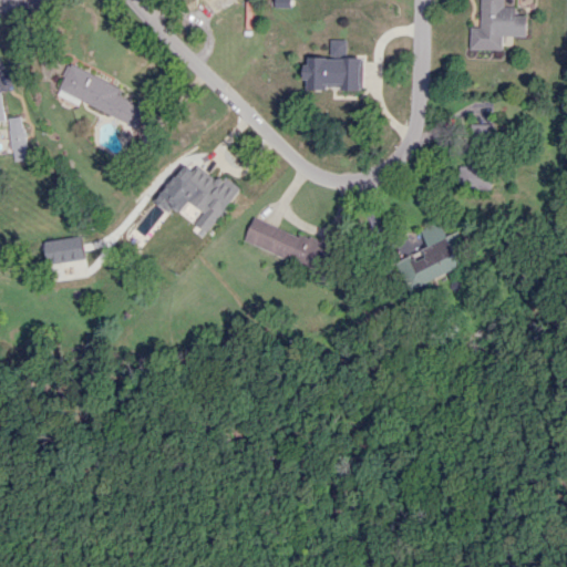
[(202,0),(214,13),(229,0),(202,0)]
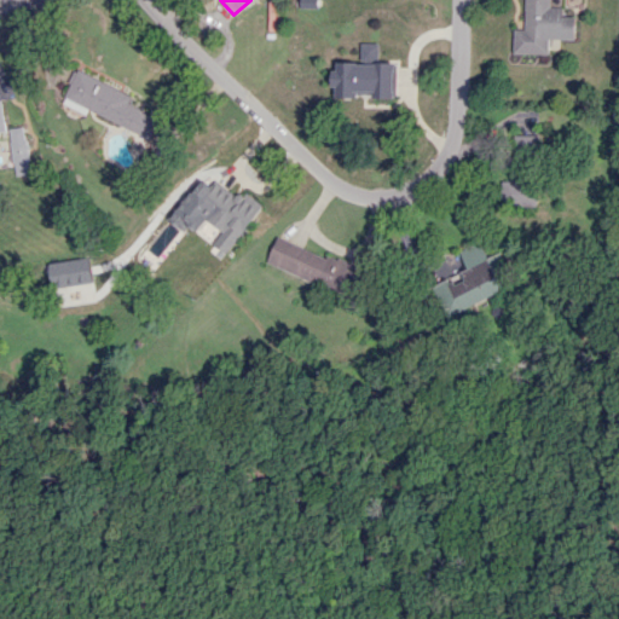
[(576,40),(576,17),(562,16),(563,7),(549,6),(549,0),(524,0),(524,29),(513,29),(513,53),(548,55),(549,39),(576,40)]
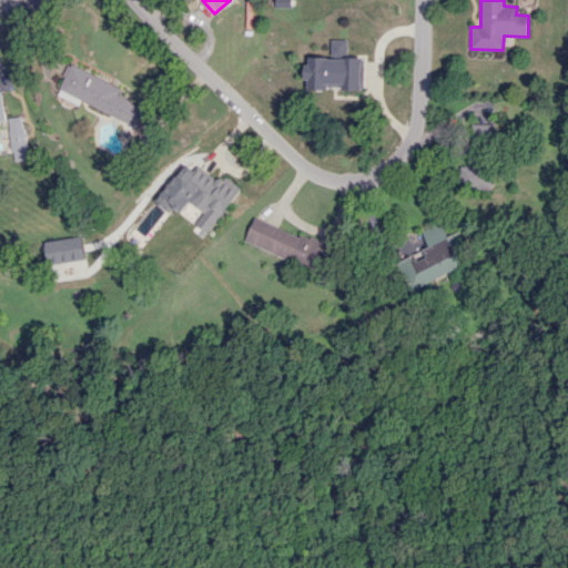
[(363,90),(363,58),(346,57),(347,40),(331,39),(331,56),(305,54),(304,89),(327,90),(327,84),(342,84),(342,90),(363,90)]
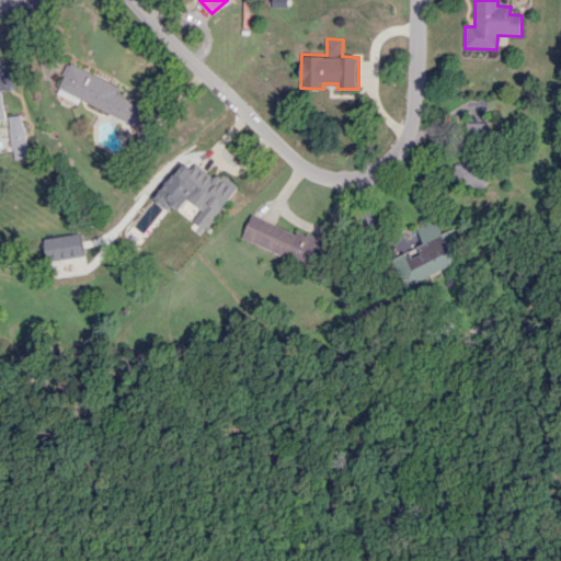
[(118,87),(68,63),(56,89),(135,126),(144,107),(115,94),(118,87)]
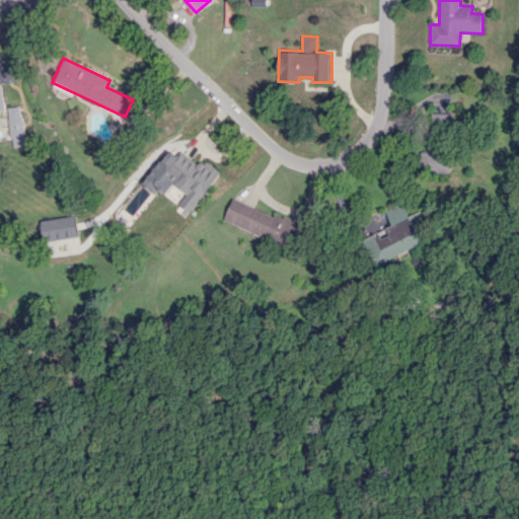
[(7,107),(12,147),(24,146),(20,106),(7,107)]
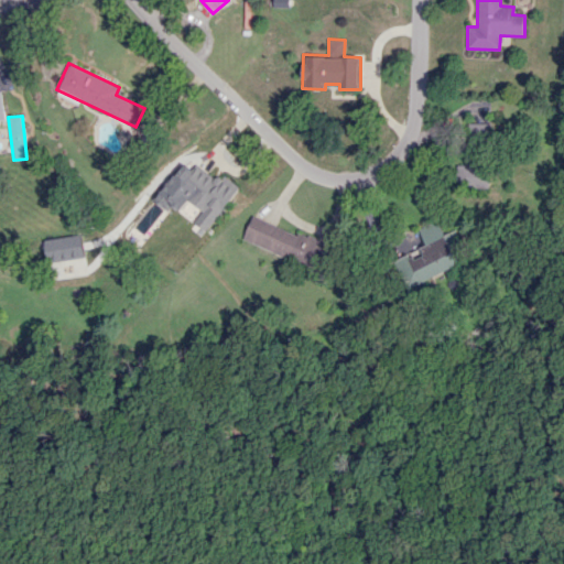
[(458,165),(457,186),(488,187),(489,155),(467,154),(467,165),(458,165)]
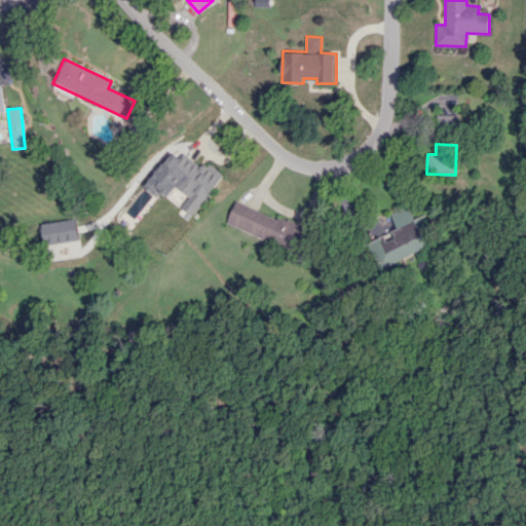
[(187,196),(180,208),(192,216),(222,174),(205,161),(201,166),(181,152),(170,168),(178,175),(172,185),(187,196)]
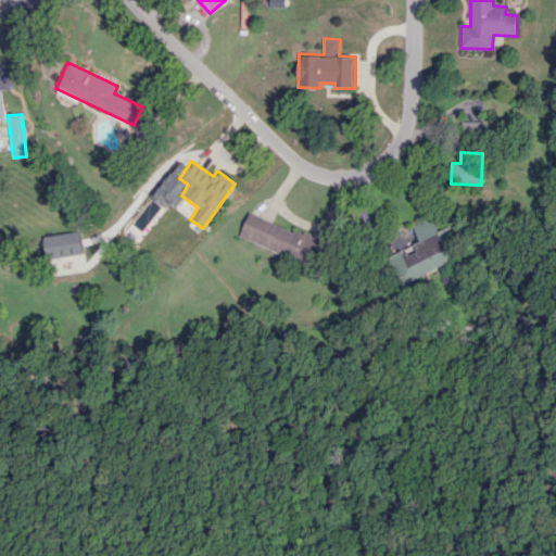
[(249,212),(239,236),(311,265),(320,241),(249,212)]
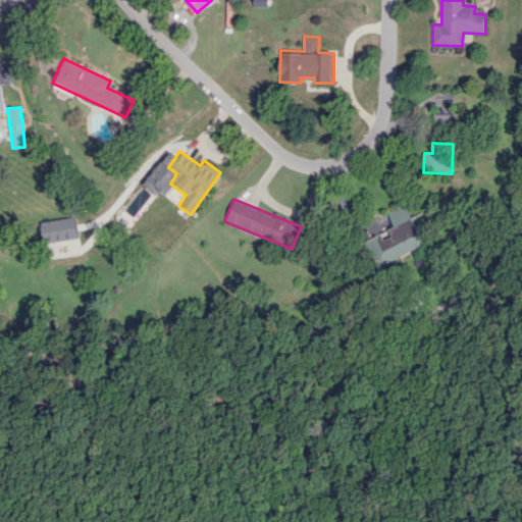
[(366,239),(377,266),(424,247),(407,204),(387,211),(395,227),(366,239)]
